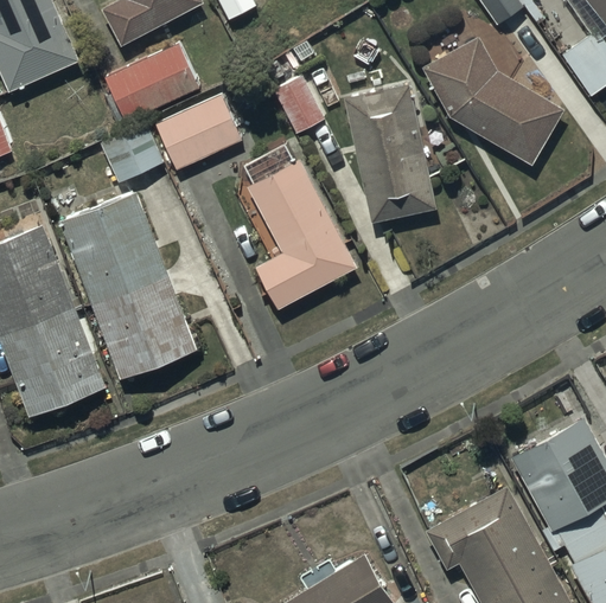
[(0,0),(0,70),(10,92),(80,62),(51,0),(0,0)]
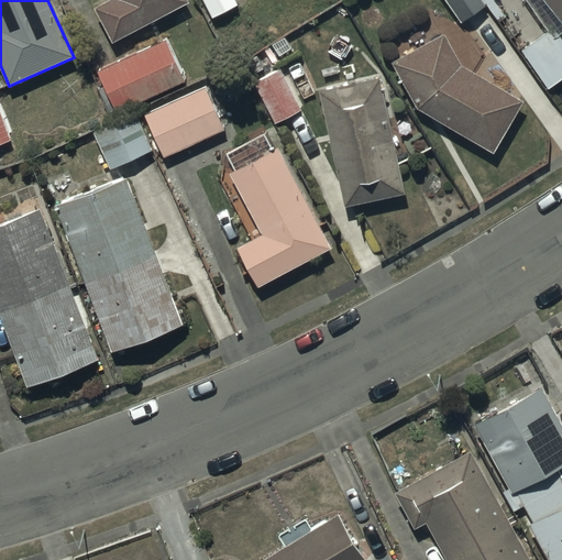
[(113,0),(95,10),(112,43),(188,3),(186,0),(113,0)]
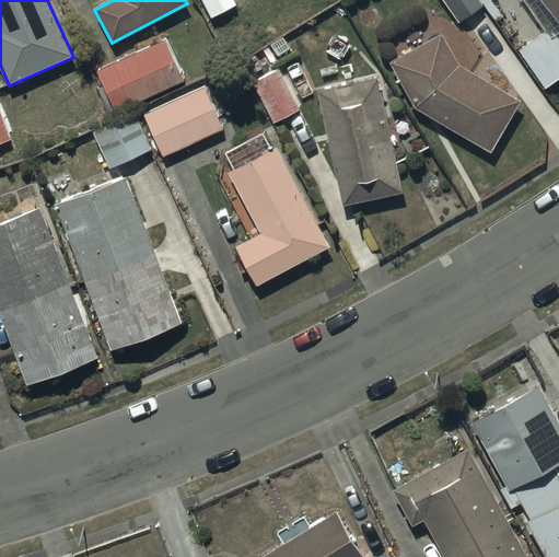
[(200,0),(211,19),(235,4),(233,0),(200,0)]
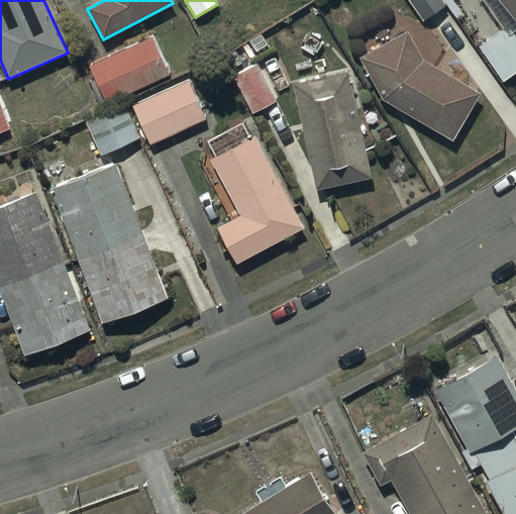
[(409,0),(425,20),(445,5),(441,0),(409,0)]
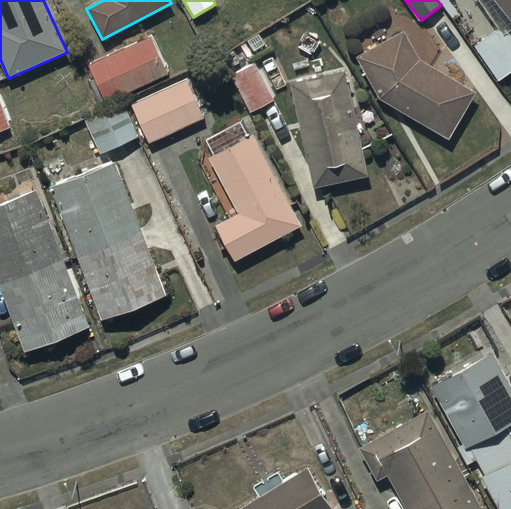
[(479,0),(499,30),(474,46),(498,82),(510,74),(510,34),(509,32),(510,30),(510,0),(479,0)]
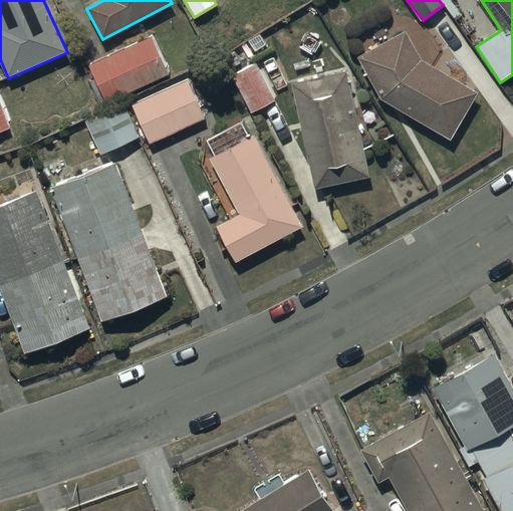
[(405,33),(357,58),(381,101),(450,141),(476,94),(421,62),(405,33)]
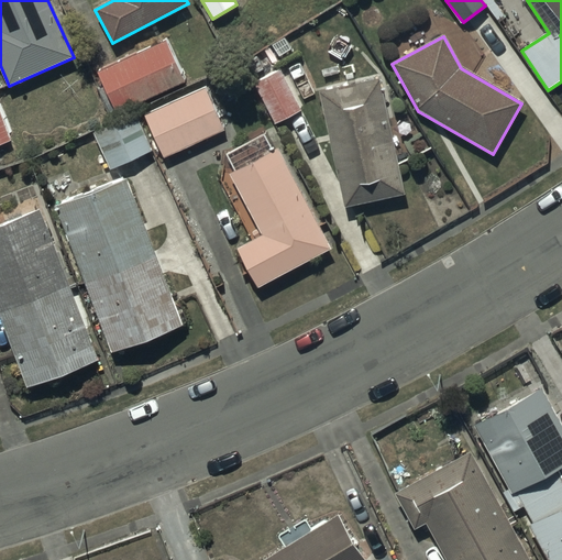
[(165,41),(98,73),(118,113),(184,81),(165,41)]
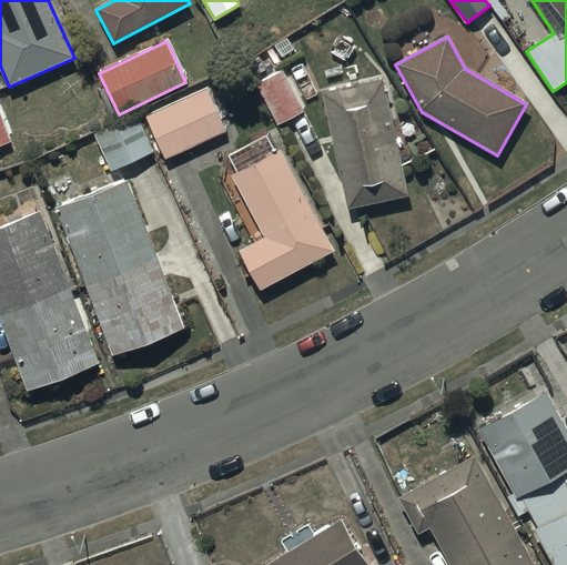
[(282,70),(256,84),(280,127),(304,112),(282,70)]
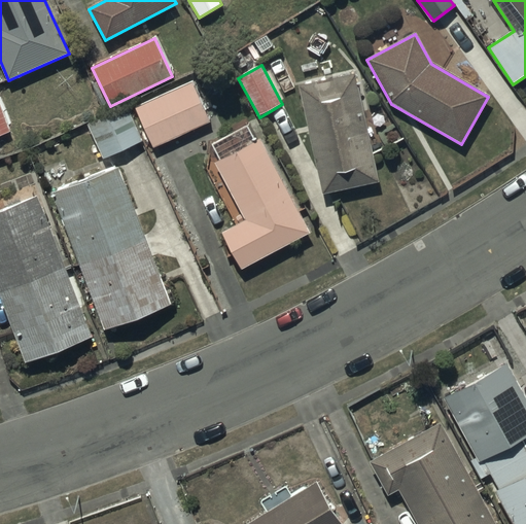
[(353,75),(299,88),(322,195),(378,182),(353,75)]
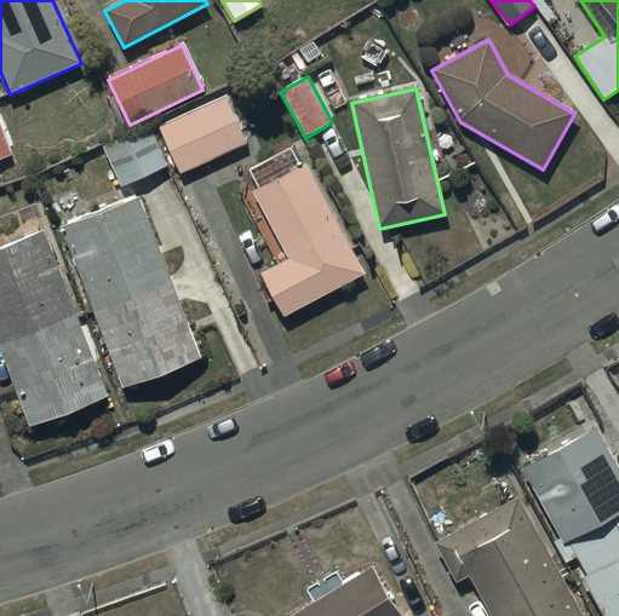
[(227,97),(160,127),(182,173),(247,143),(227,97)]
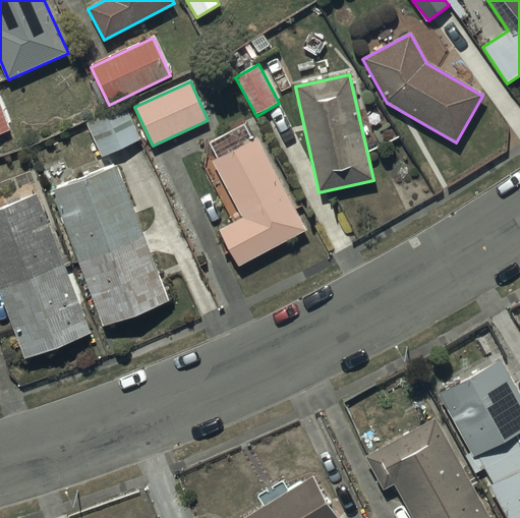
[(0,133),(9,129),(0,104),(0,133)]
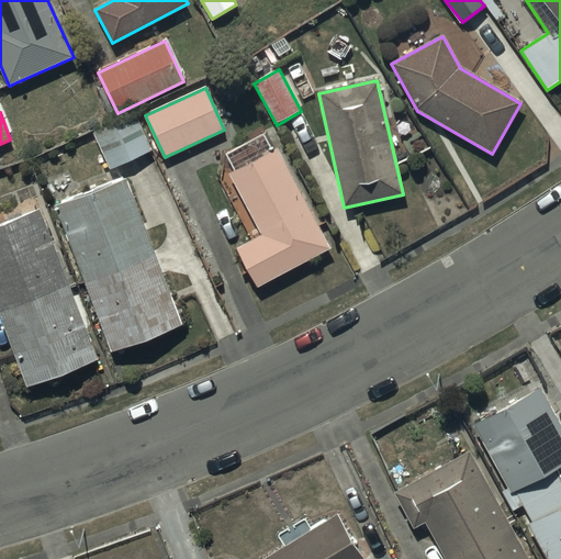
[(136,113),(93,133),(110,168),(153,148),(136,113)]
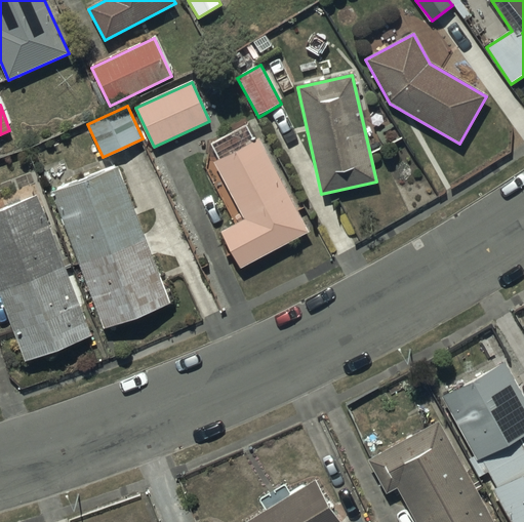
[(259,139),(214,164),(244,221),(220,233),(240,270),(309,233),(259,139)]
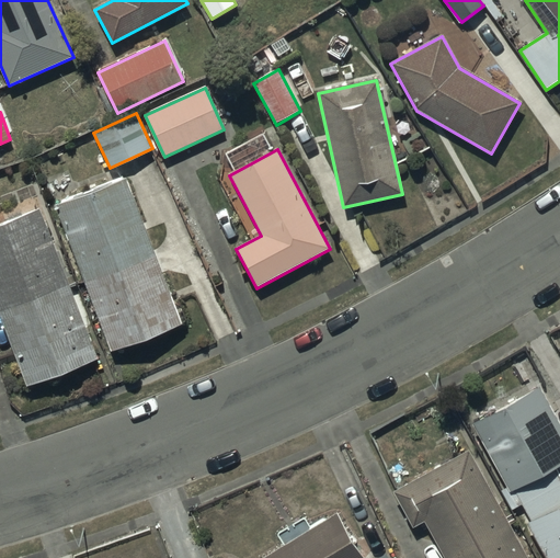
[(125,180),(55,207),(111,353),(181,326),(125,180)]
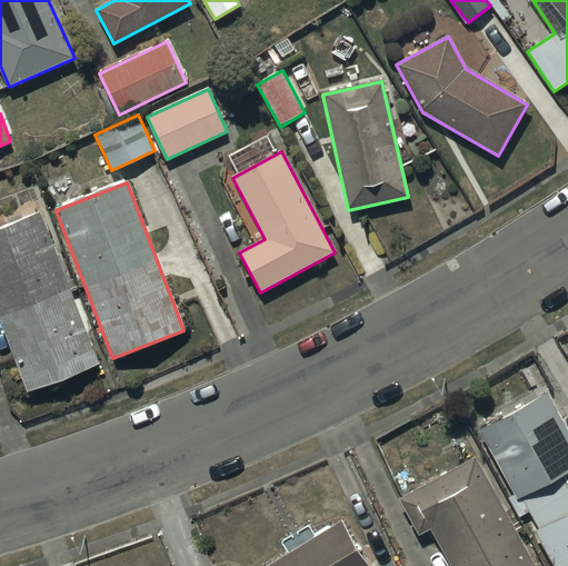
[(40,212),(0,227),(0,323),(27,393),(99,365),(40,212)]
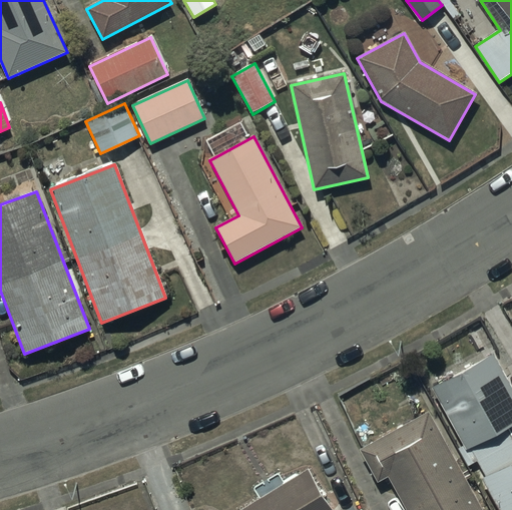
[(511,369),(496,341),(436,374),(468,437),(473,435),(488,465),(484,466),(508,509),(511,509),(511,420),(509,415),(511,413),(511,369)]
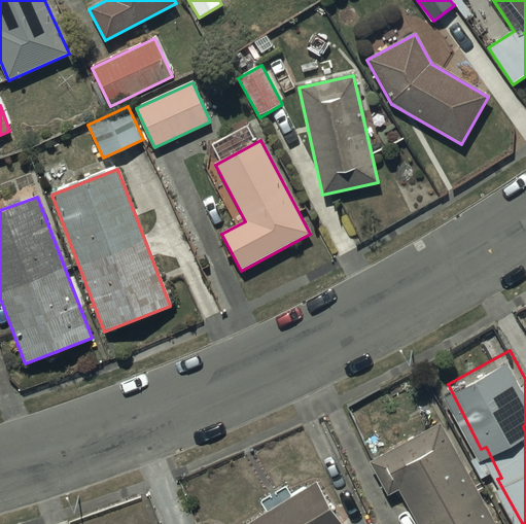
[(505,523),(444,410),(373,448),(391,481),(401,476),(428,523),(505,523)]
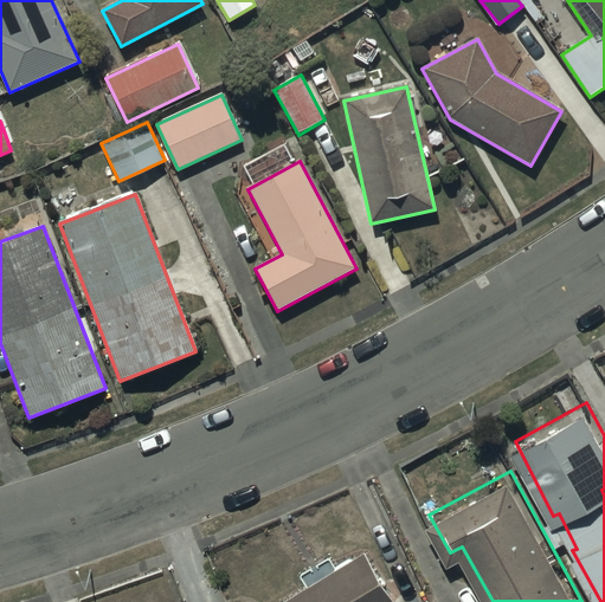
[(385,601),(400,593),(367,539),(264,601),(385,601)]
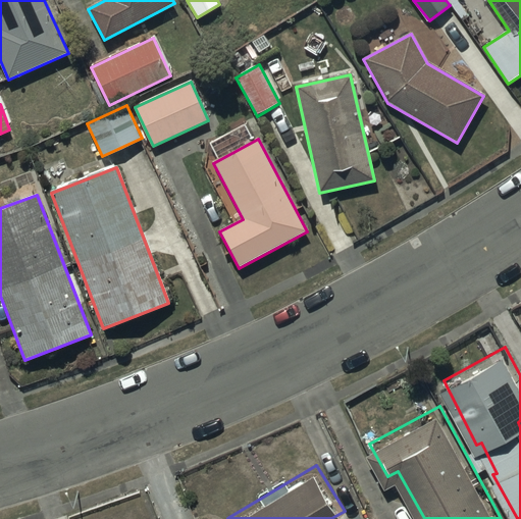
All buildings are outlined.
